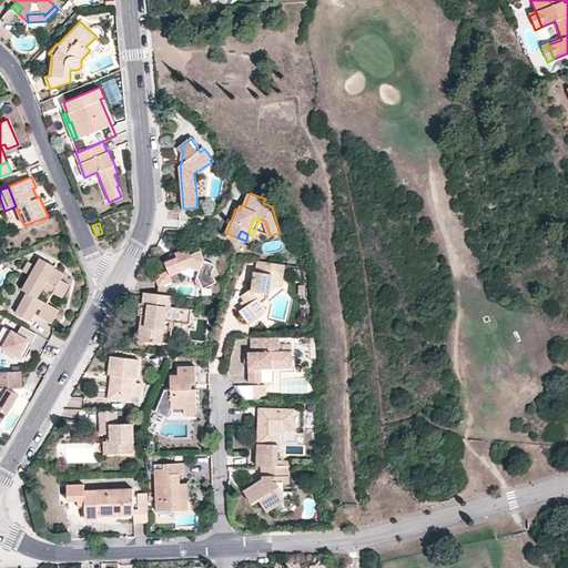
[(182,250),(175,253),(178,257),(170,261),(165,262),(171,276),(181,272),(180,271),(192,266),(200,270),(198,275),(204,287),(216,282),(212,273),(215,265),(205,262),(201,251),(191,254),(189,249),(182,251),(182,250)]
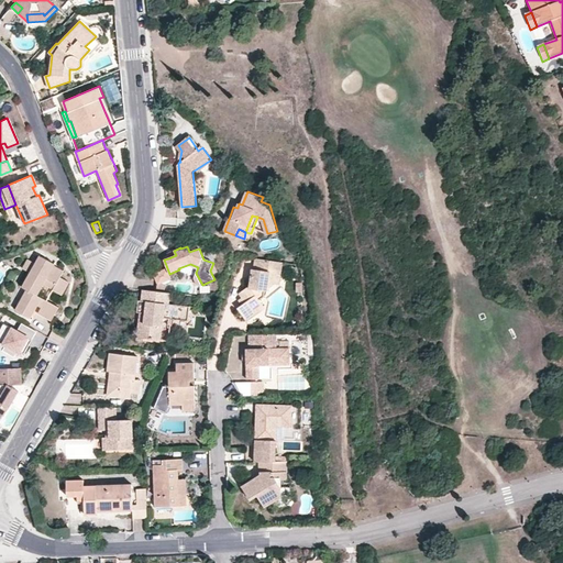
[(40,255),(35,263),(28,276),(22,287),(26,289),(37,295),(44,284),(63,295),(69,283),(59,277),(55,275),(58,267),(55,266),(56,265),(40,255)]
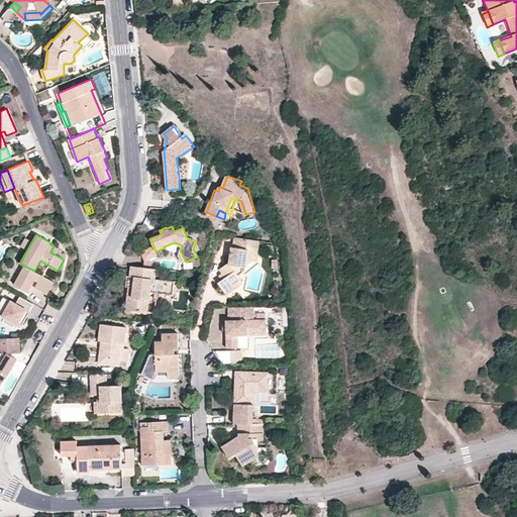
[(25,253),(32,241),(26,237),(19,250),(25,253)]
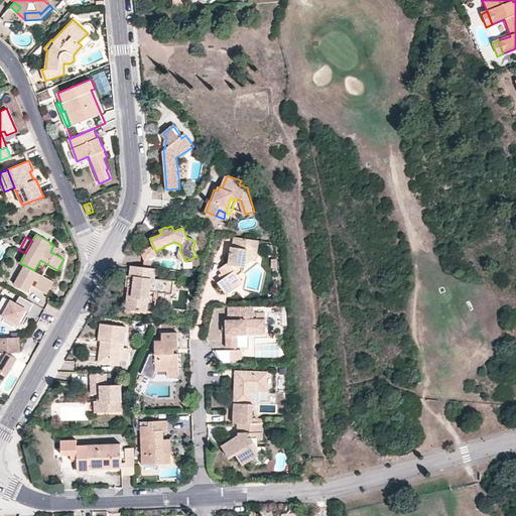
[(260,241),(236,237),(234,247),(233,247),(231,261),(221,268),(228,276),(220,282),(229,294),(239,286),(238,284),(244,280),(240,274),(244,271),(245,266),(247,267),(247,265),(253,260),(254,255),(259,251),(260,241)]
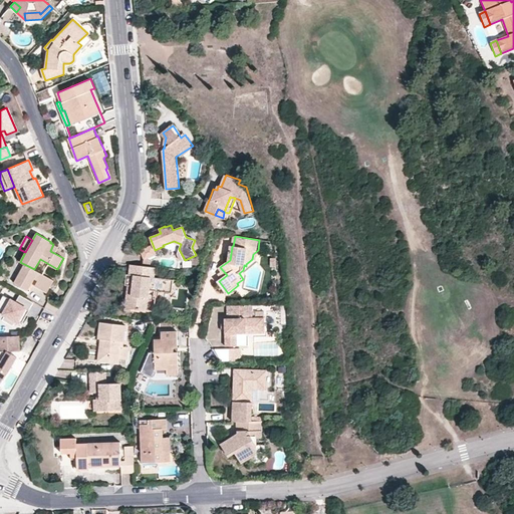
[(53,280),(34,269),(24,264),(14,282),(28,289),(34,279),(37,280),(35,286),(47,293),(53,280)]
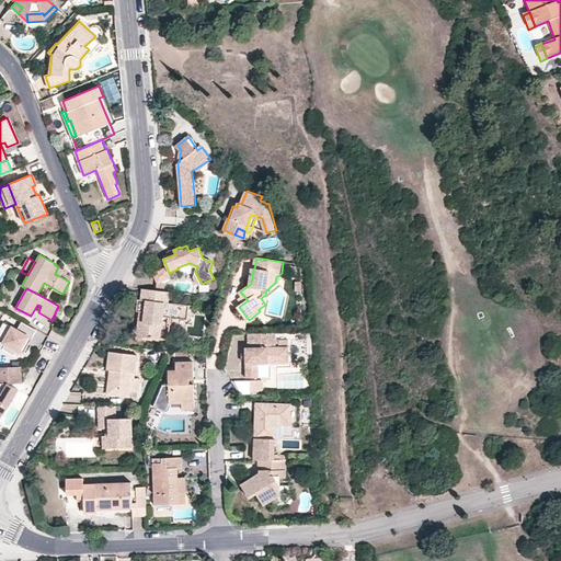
[(141,288),(140,299),(147,300),(146,311),(139,310),(138,322),(144,323),(142,336),(161,339),(164,316),(187,319),(189,306),(173,304),(168,302),(169,292),(141,288)]
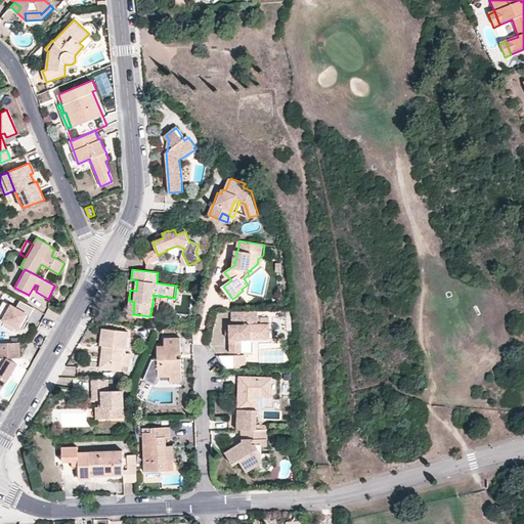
[(137,280),(131,279),(129,279),(128,290),(130,290),(136,291),(137,280)]
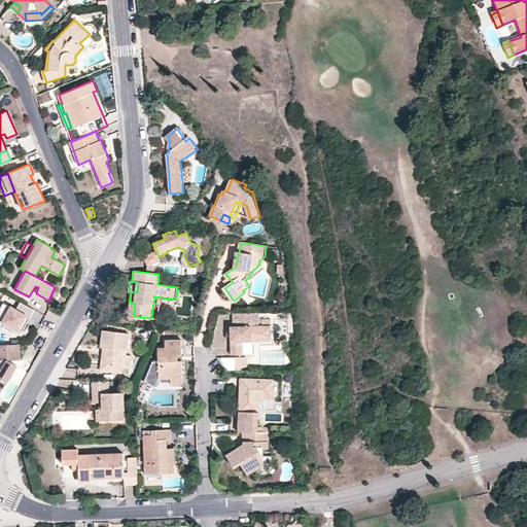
[(25,319),(27,316),(30,317),(34,310),(21,302),(15,309),(3,302),(0,308),(0,317),(6,321),(2,327),(13,334),(18,327),(23,330),(28,321),(25,319)]
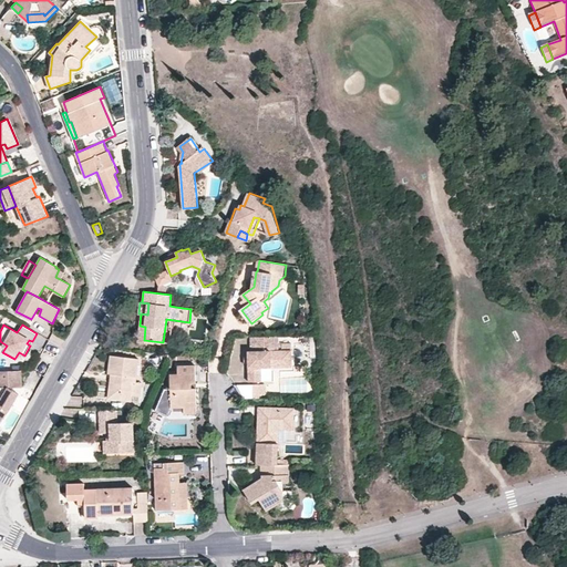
[(280,337),(251,337),(253,352),(249,352),(250,382),(263,382),(263,368),(294,368),(292,351),(281,351),(280,337)]
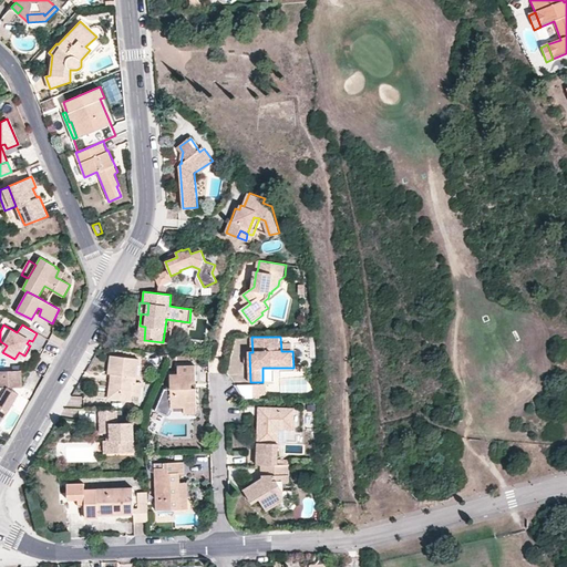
[(107,373),(111,373),(115,374),(114,381),(110,381),(107,399),(132,402),(133,395),(141,398),(142,382),(136,381),(138,359),(110,356),(107,373)]
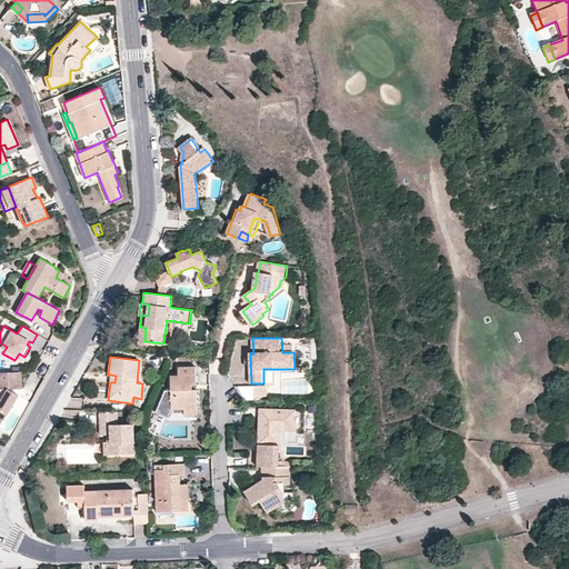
[(21,371),(0,372),(0,416),(6,420),(13,406),(12,390),(12,388),(22,388),(21,371)]
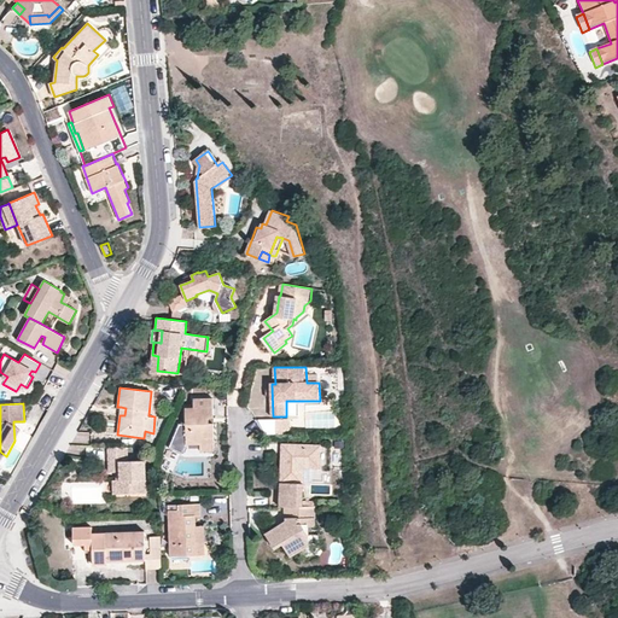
[(214,418),(213,406),(193,407),(186,407),(185,425),(179,425),(169,447),(182,453),(186,445),(200,444),(200,452),(214,452),(214,424),(209,424),(209,418),(214,418)]
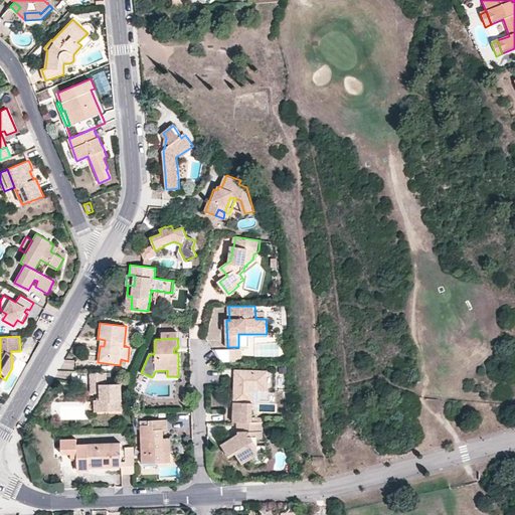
[(231,349),(231,359),(242,358),(242,349),(231,349)]
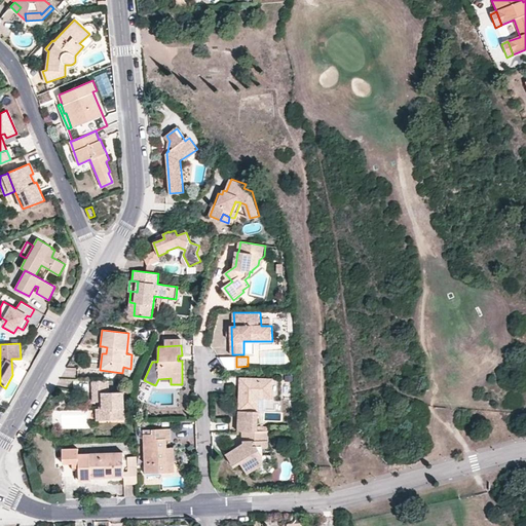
[(268,378),(236,379),(238,431),(242,431),(257,431),(256,397),(269,397),(268,378)]
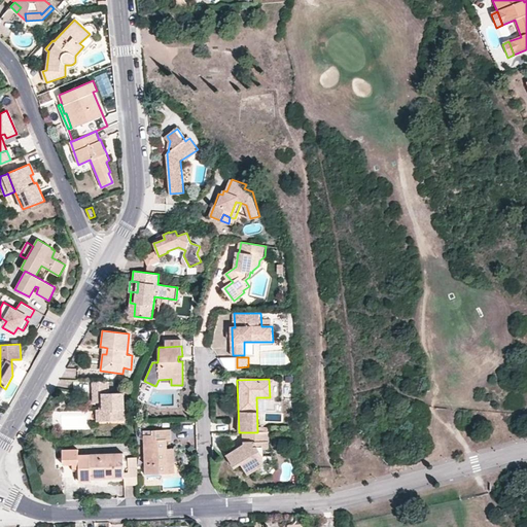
[(99,402),(99,409),(100,421),(125,420),(124,393),(92,394),(93,402),(99,402)]
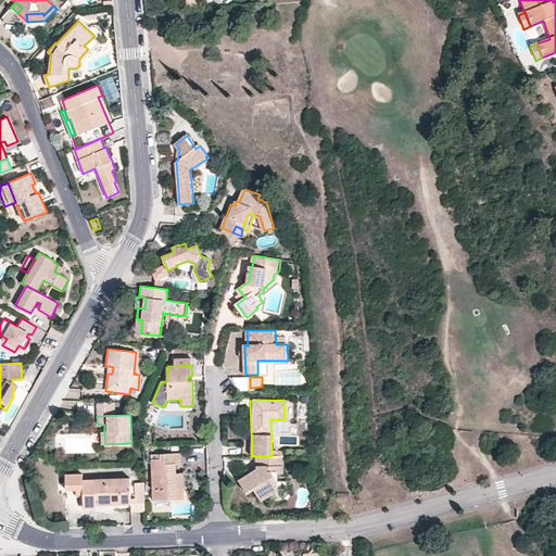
[(185,500),(184,487),(176,487),(176,472),(175,464),(181,464),(180,454),(161,454),(161,459),(151,459),(152,500),(185,500)]
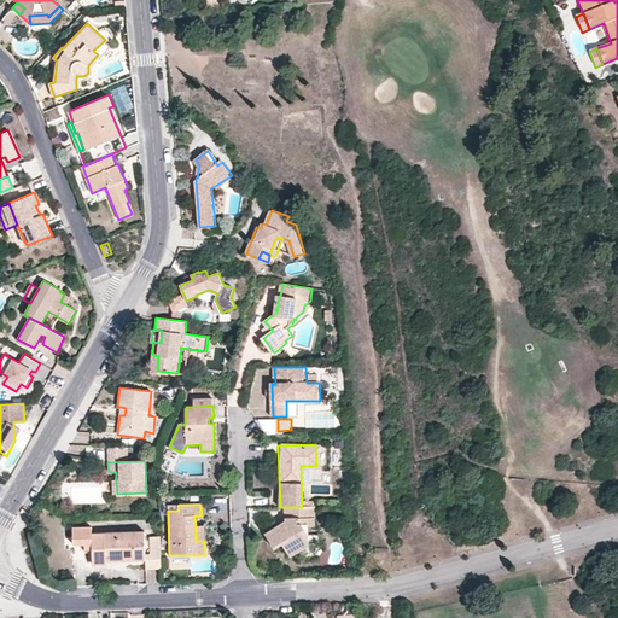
[(302,507),(285,507),(285,518),(286,518),(286,523),(287,526),(283,529),(281,526),(266,535),(275,551),(283,546),(290,557),(309,546),(308,525),(315,525),(314,506),(302,507)]
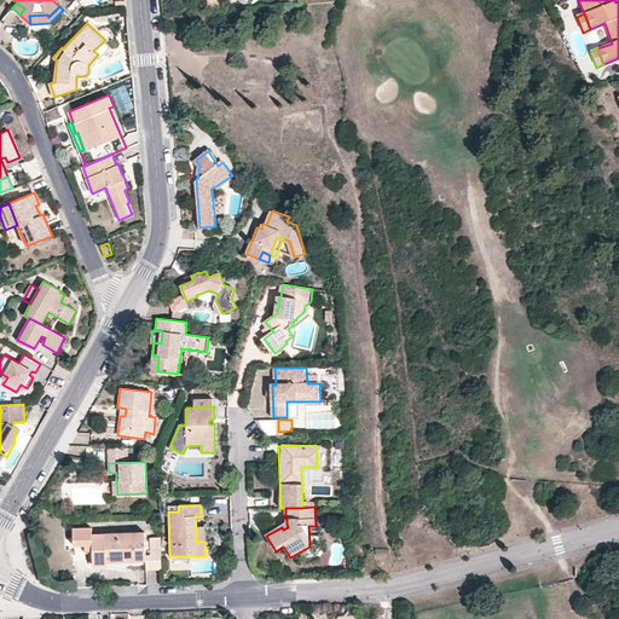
[(160,549),(160,537),(149,537),(150,555),(145,555),(144,531),(102,533),(102,537),(92,538),(92,534),(92,528),(74,530),(74,547),(90,545),(93,545),(94,565),(94,566),(108,566),(108,562),(108,559),(127,557),(127,560),(127,561),(127,562),(146,561),(146,570),(161,570),(160,549)]
